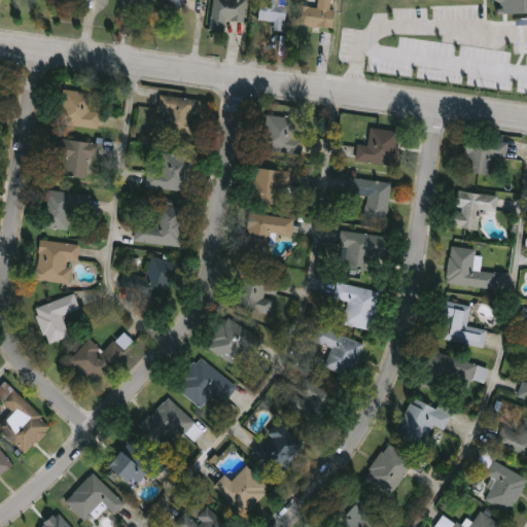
[(184,0),(183,9),(169,7),(169,0),(184,0)]
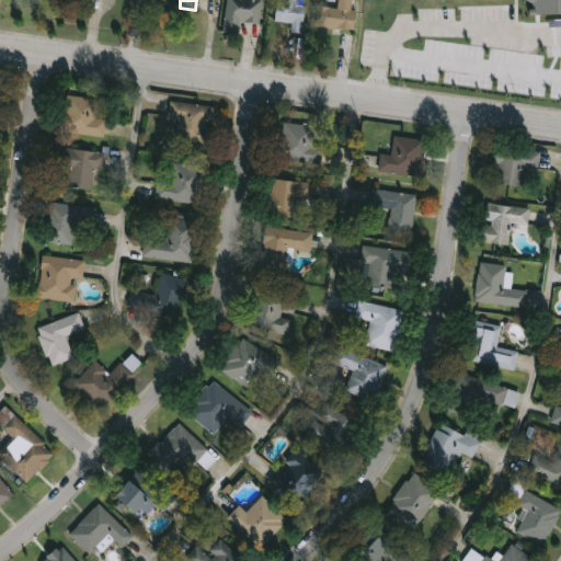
[(263,0),(261,23),(241,21),(239,34),(224,32),(227,0),(263,0)]
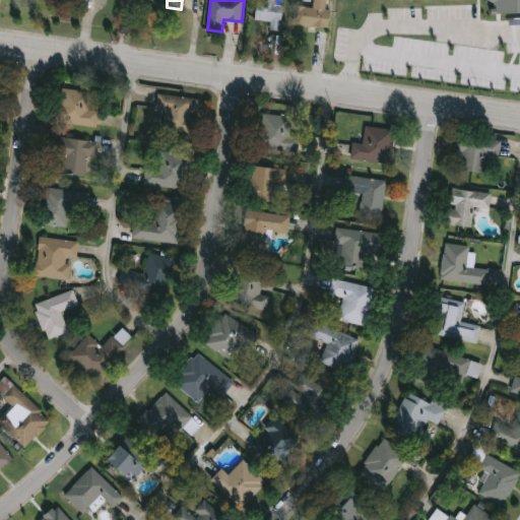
[(257,19),(257,0),(283,0),(282,29),(270,28),(271,20),(257,19)]
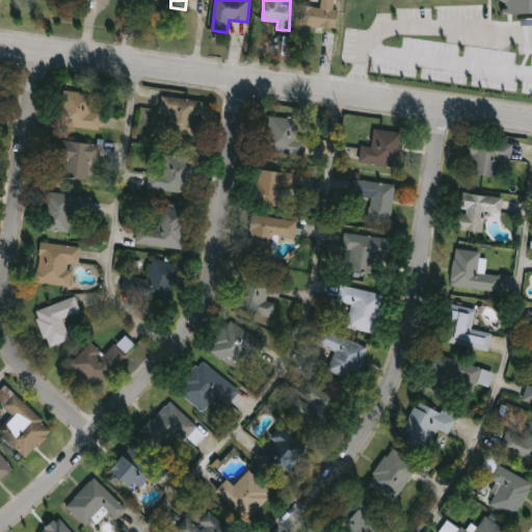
[(321,6),(321,0),(336,0),(337,26),(308,27),(308,6),(321,6)]
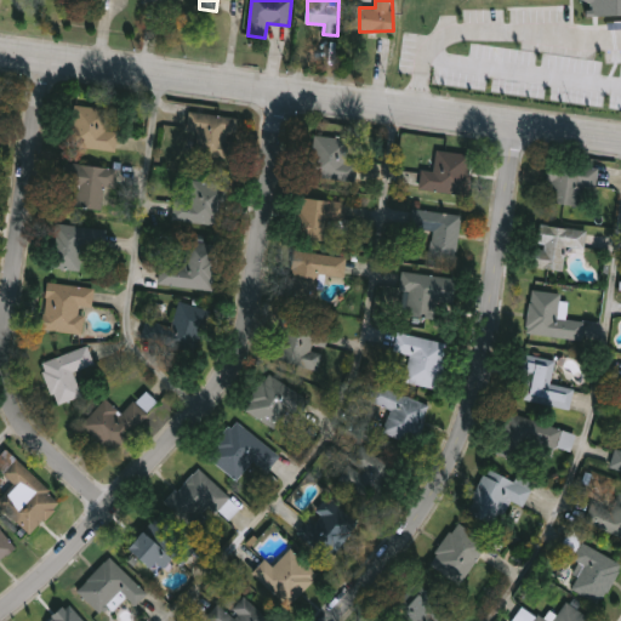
[(620,0),(574,0),(575,0),(576,0),(586,0),(586,17),(620,16),(620,0)]
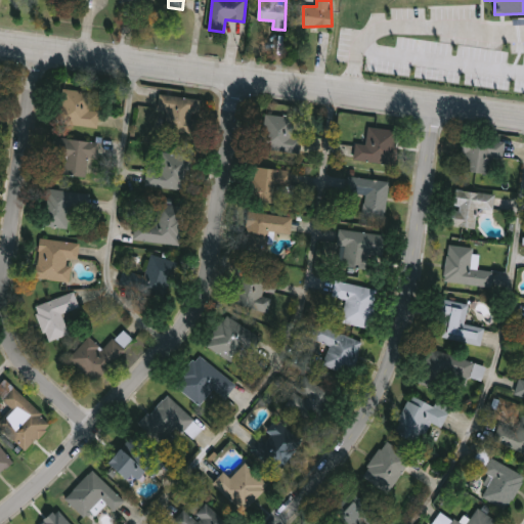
[(59,90),(91,93),(89,110),(98,111),(97,127),(56,124),(59,90)]
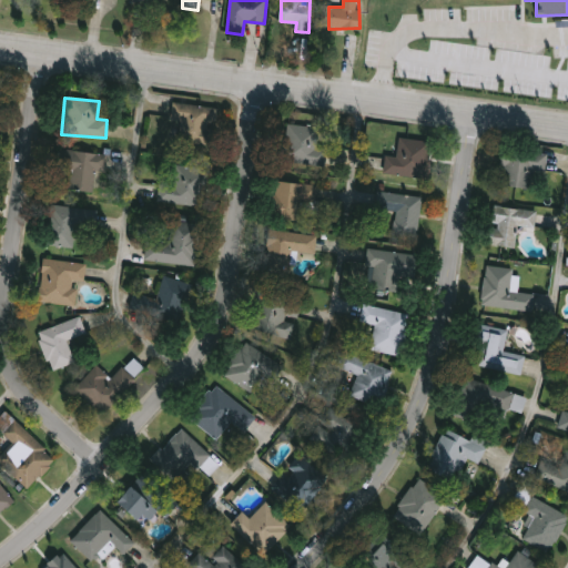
[(213,146),(178,142),(180,121),(170,120),(172,102),(217,108),(213,146)]
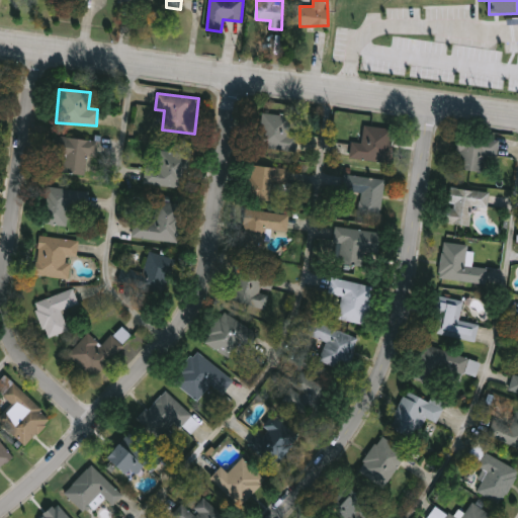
[(296,151),(259,148),(261,113),(290,115),(288,135),(297,135),(296,151)]
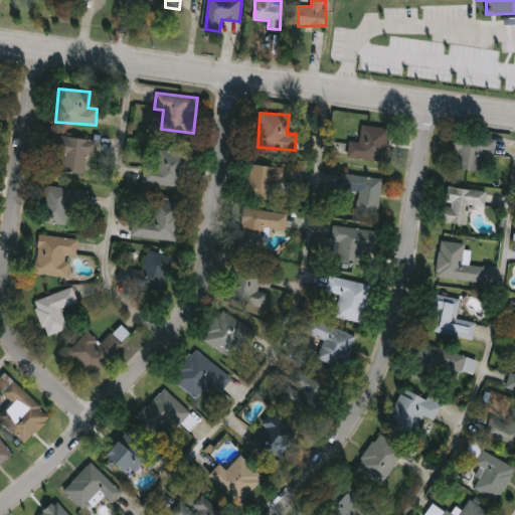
[(391,128),(389,161),(347,159),(349,139),(358,140),(359,126),(391,128)]
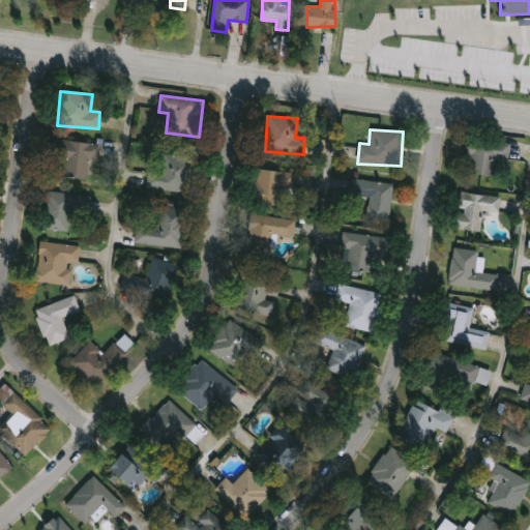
[(467,173),(468,139),(510,140),(509,165),(499,164),(498,174),(467,173)]
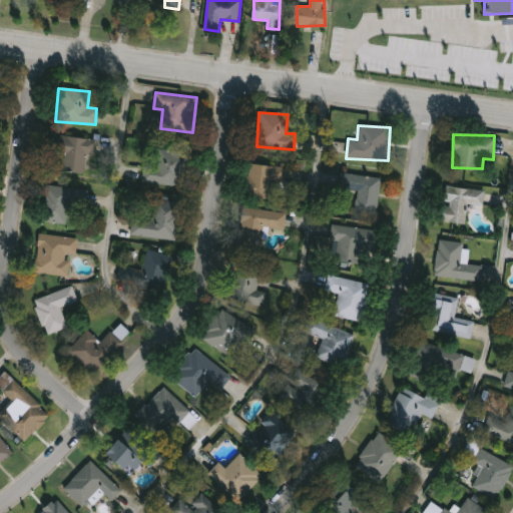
[(96,139),(95,155),(86,154),(84,173),(57,170),(61,135),(96,139)]
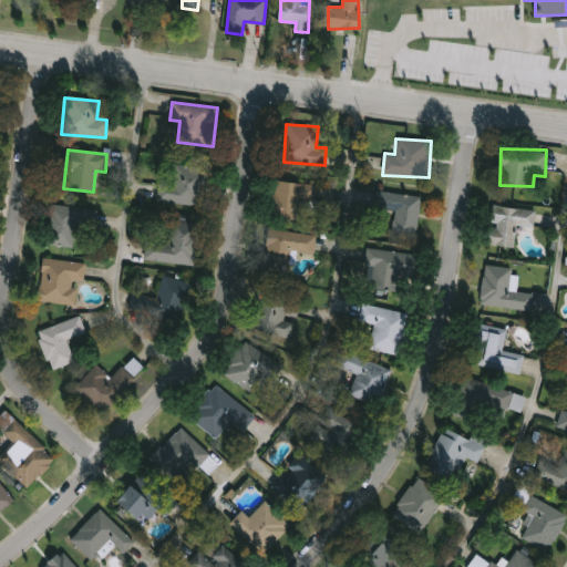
[(172,185),(173,166),(206,167),(205,206),(158,205),(160,185),(172,185)]
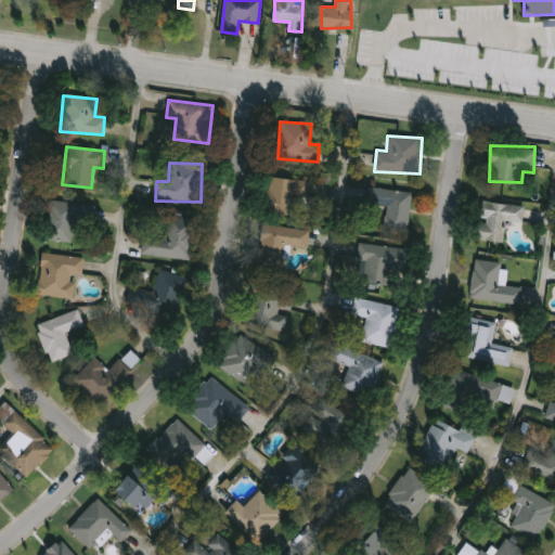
[(293,201),(292,216),(266,214),(270,177),(310,181),(308,202),(293,201)]
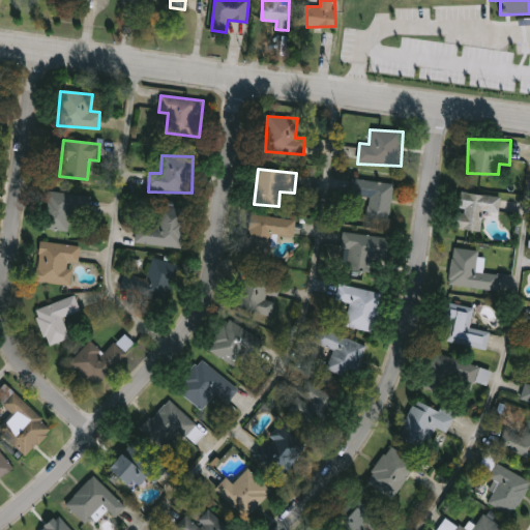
[(388,222),(366,218),(370,198),(352,196),(354,178),(393,184),(388,222)]
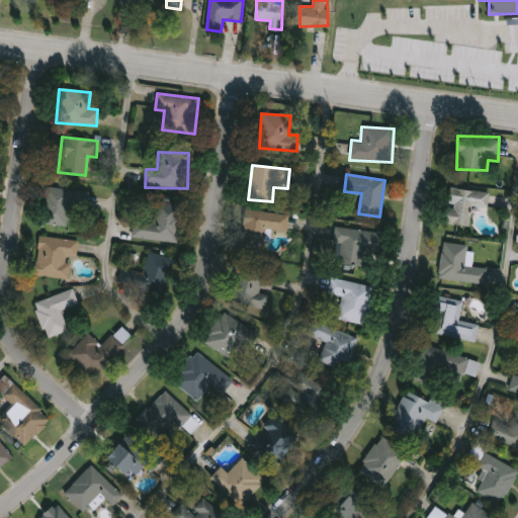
[(74,190),(68,227),(42,222),(49,186),(74,190)]
